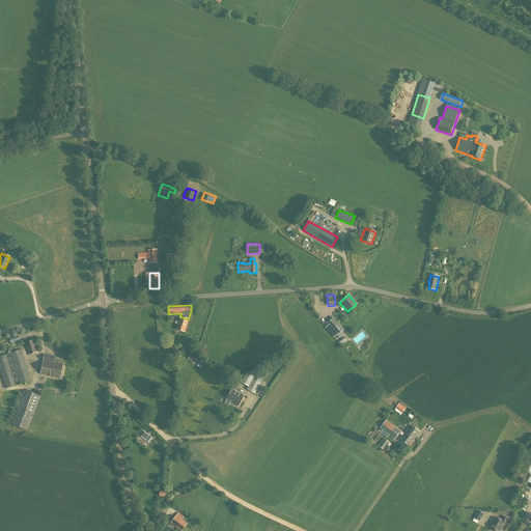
[(189,319),(188,319),(179,316),(175,330),(185,332),(189,319)]
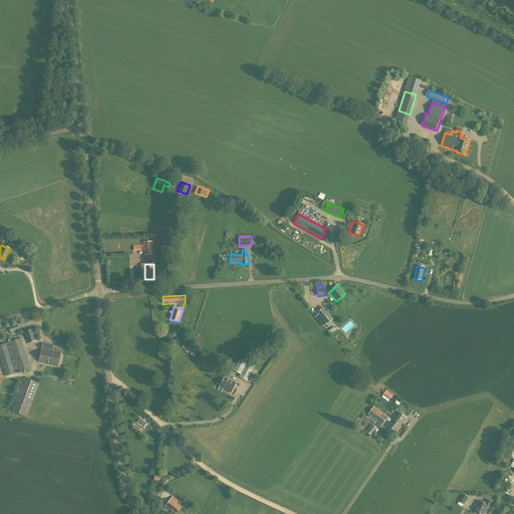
[(324,310),(318,316),(325,324),(332,319),(324,310)]
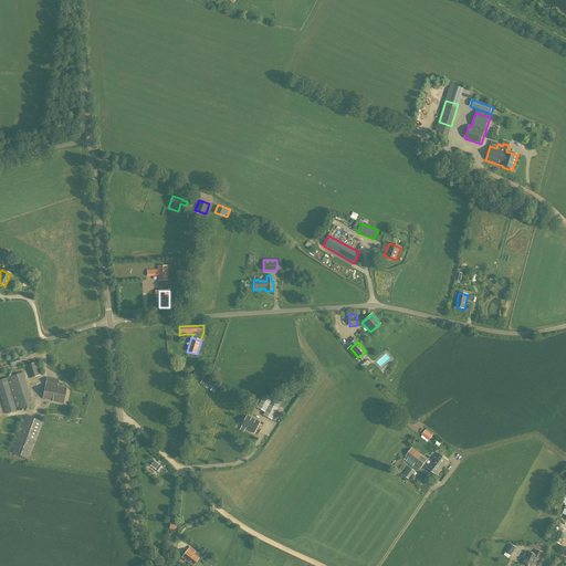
[(30,379),(41,376),(37,363),(25,366),(30,379)]
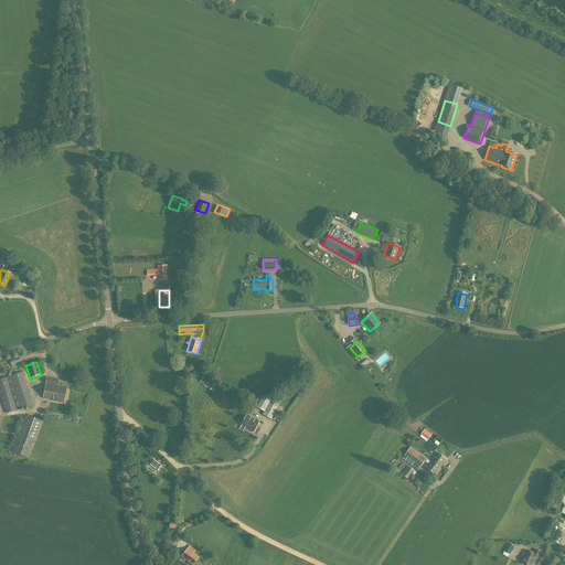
[(0,394),(6,414),(33,405),(23,372),(0,380),(0,394)]
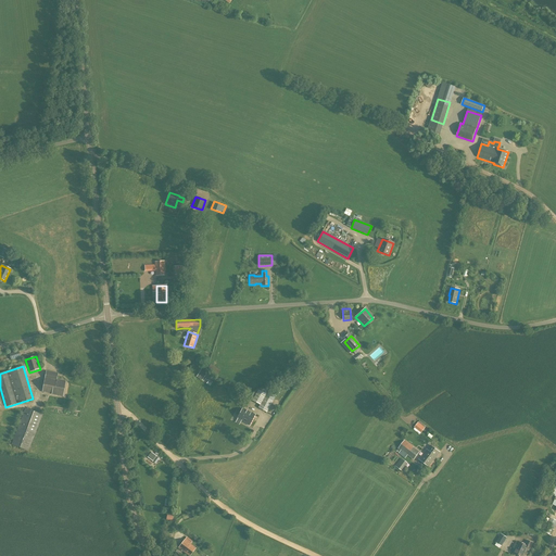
[(197,377),(202,380),(206,373),(201,369),(197,377)]
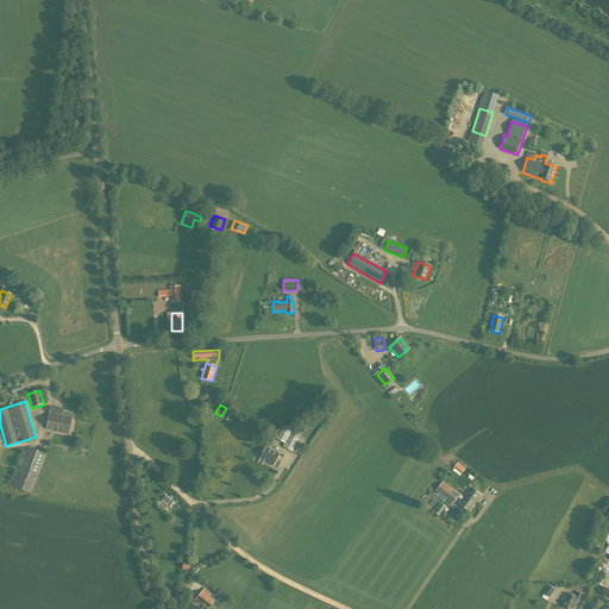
[(71,418),(62,416),(63,409),(51,407),(46,429),(57,432),(69,434),(71,418)]
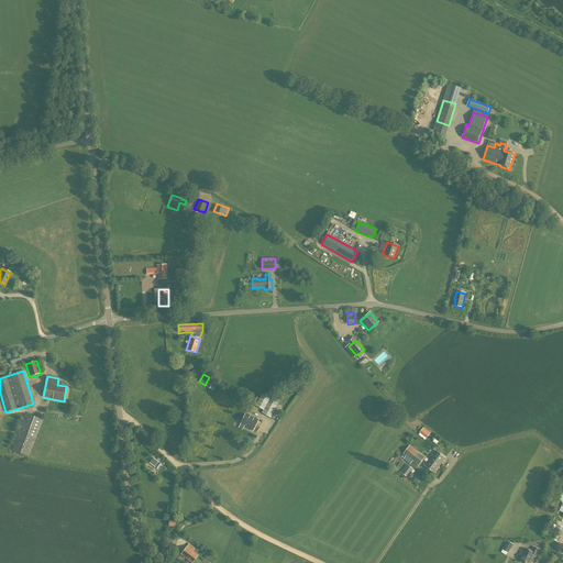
[(262,395),(261,395),(255,406),(263,410),(261,414),(269,419),(276,407),(268,403),(269,399),(262,395)]
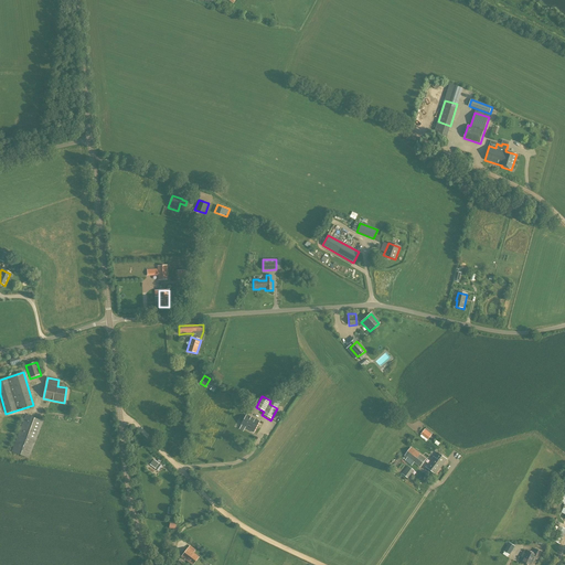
[(29,459),(43,422),(25,415),(11,451),(29,459)]
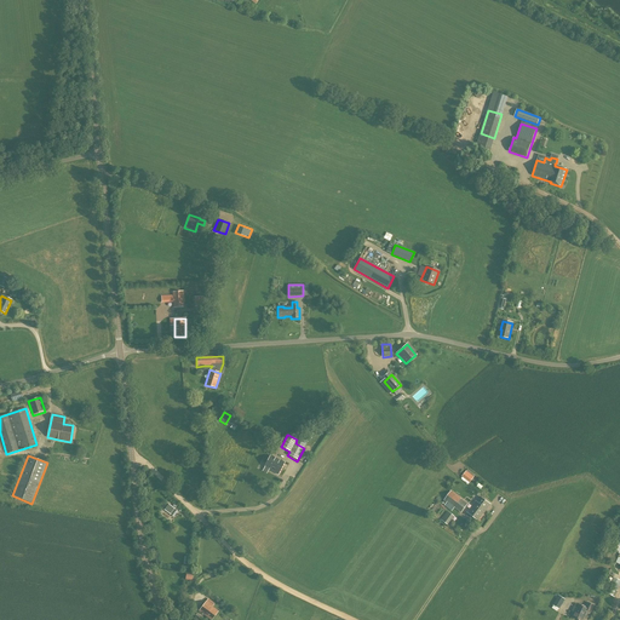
[(277,475),(285,463),(270,455),(264,468),(277,475)]
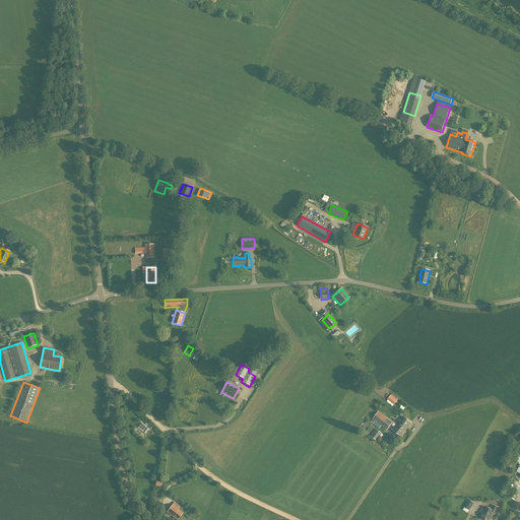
[(387,400),(393,405),(399,398),(393,393),(387,400)]
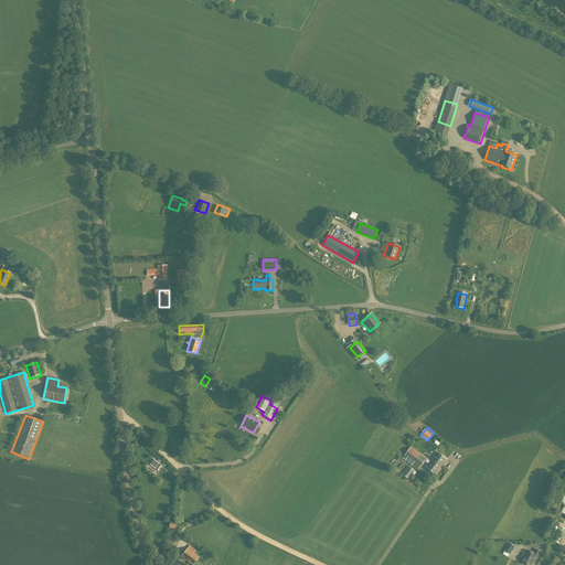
[(420,467),(426,460),(419,455),(420,455),(411,448),(405,456),(414,464),(414,462),(420,467)]
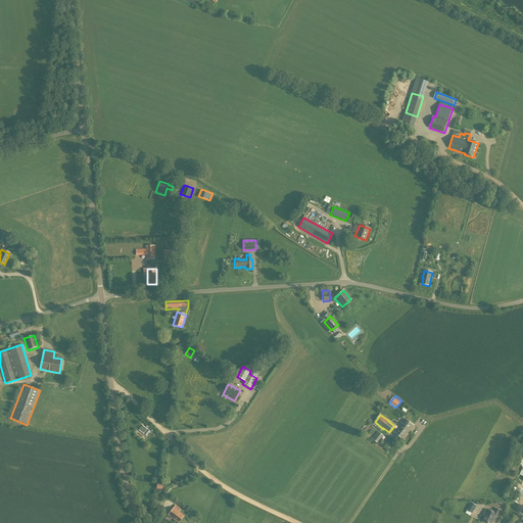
[(401,423),(399,425),(409,432),(414,426),(406,419),(402,423),(401,423)]
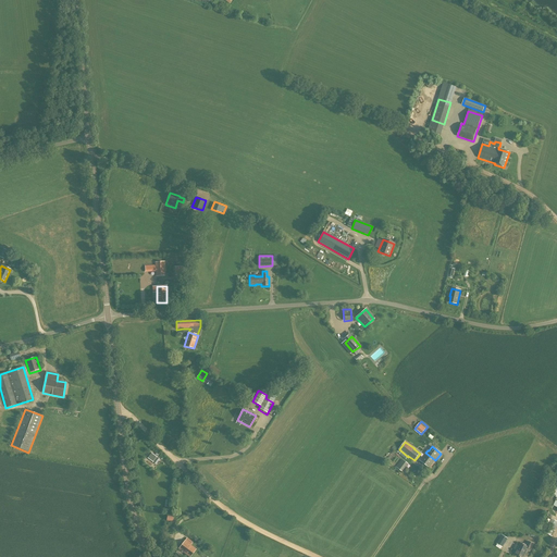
[(153,462),(157,458),(151,453),(147,458),(153,462)]
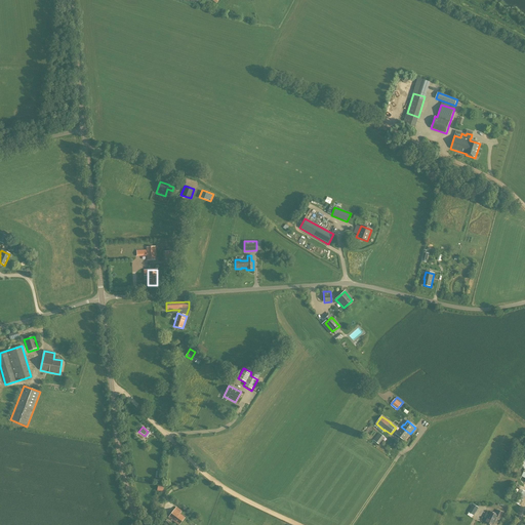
[(405,441),(410,434),(401,427),(396,434),(405,441)]
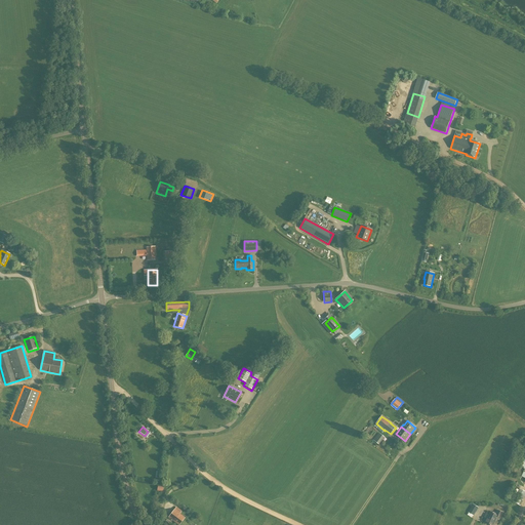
[(524,494),(524,491),(519,488),(516,496),(523,500),(524,494)]
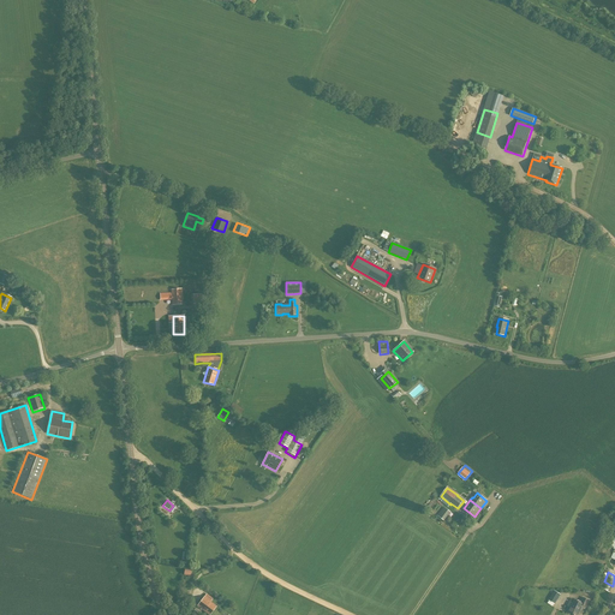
[(555,604),(561,595),(554,591),(549,599),(555,604)]
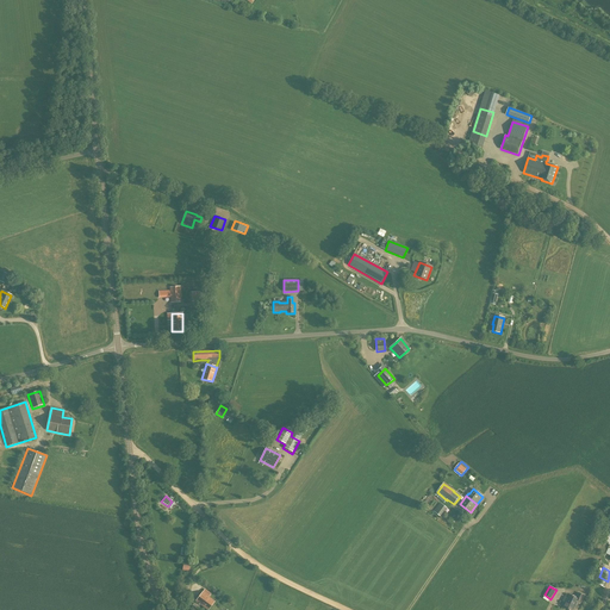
[(207,609),(215,602),(203,592),(195,601),(207,609)]
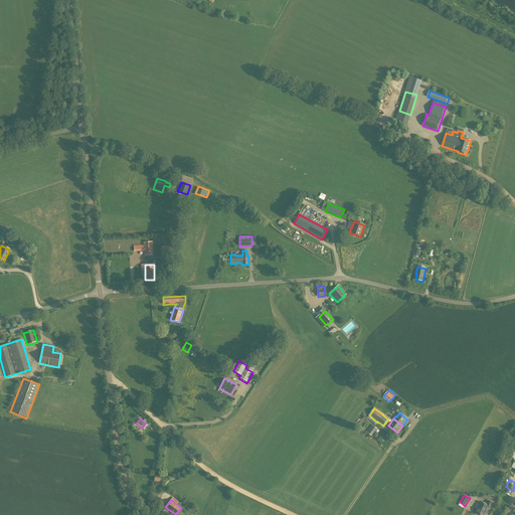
[(486,506),(483,504),(480,503),(476,513),(479,514),(483,514),(488,507),(491,509),(494,503),(488,500),(486,506)]
